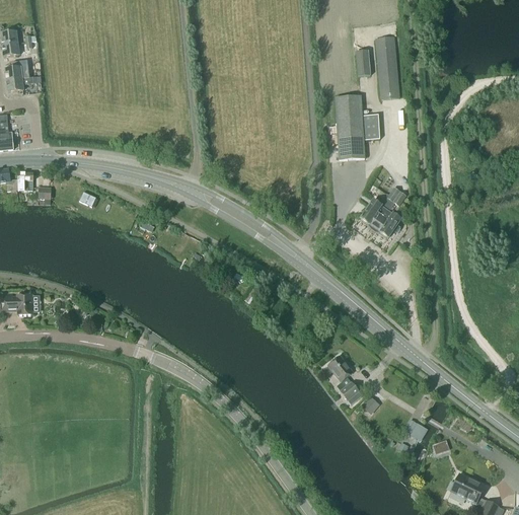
[(2,44),(17,42),(15,30),(0,32),(2,44)]
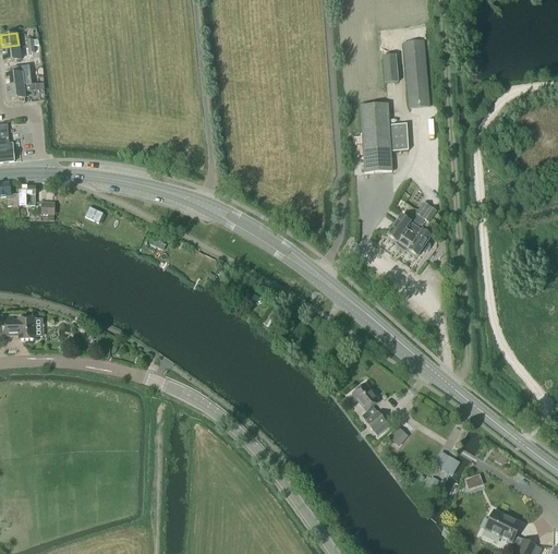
[(409,106),(429,104),(423,38),(402,40),(409,106)]
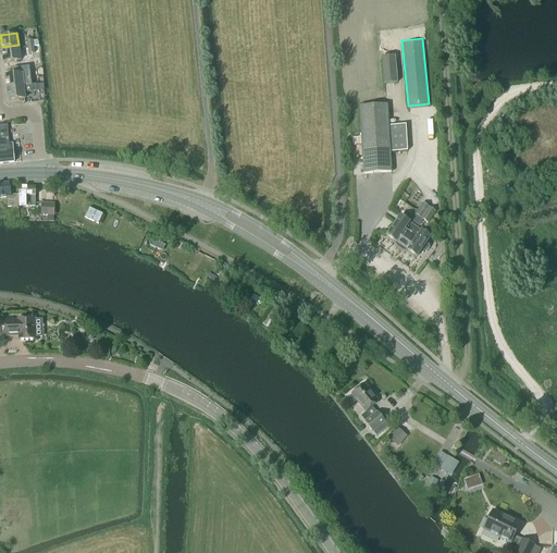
[(40,54),(39,41),(38,41),(38,42),(33,42),(34,44),(27,44),(28,50),(34,50),(35,54),(25,56),(26,64),(39,62),(40,62),(39,54),(40,54)]
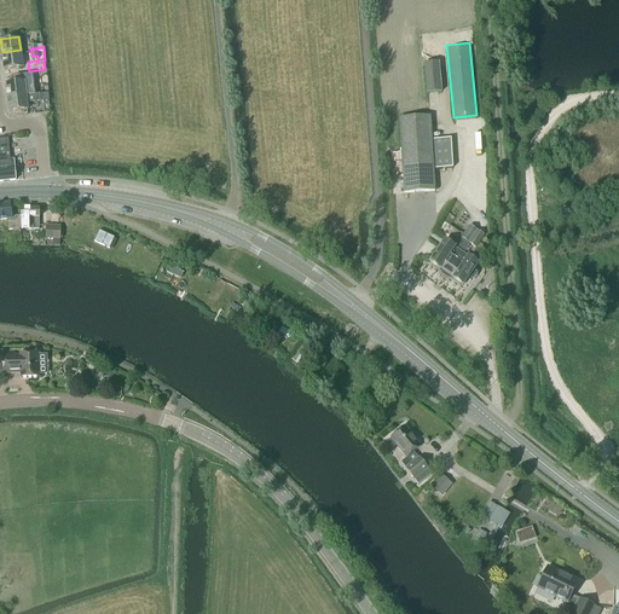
[(4,67),(22,64),(21,50),(3,52),(4,67)]
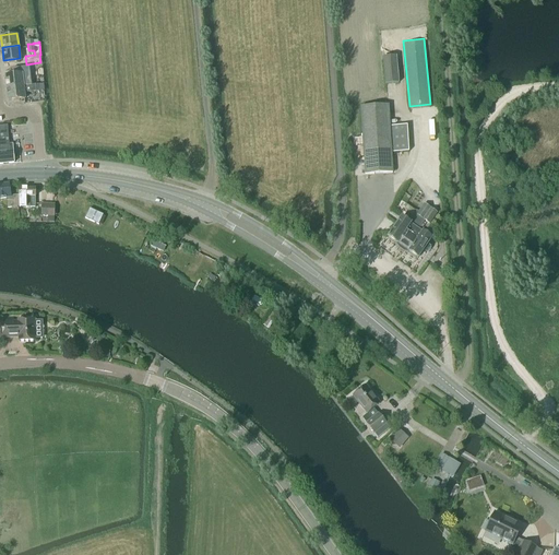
[(384,81),(399,80),(396,54),(382,54),(384,81)]
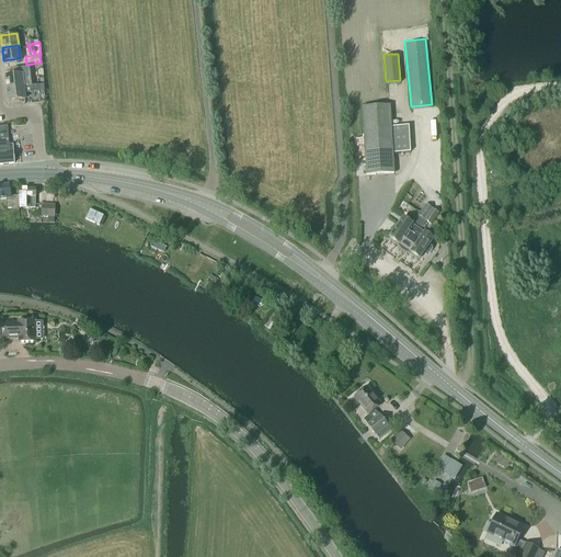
[(7,86),(24,83),(22,70),(4,72),(7,86)]
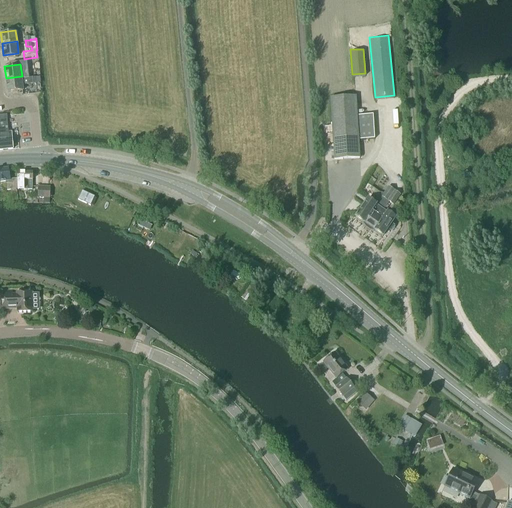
[(22,76),(6,78),(7,90),(23,88),(22,82),(30,81),(29,75),(22,76)]
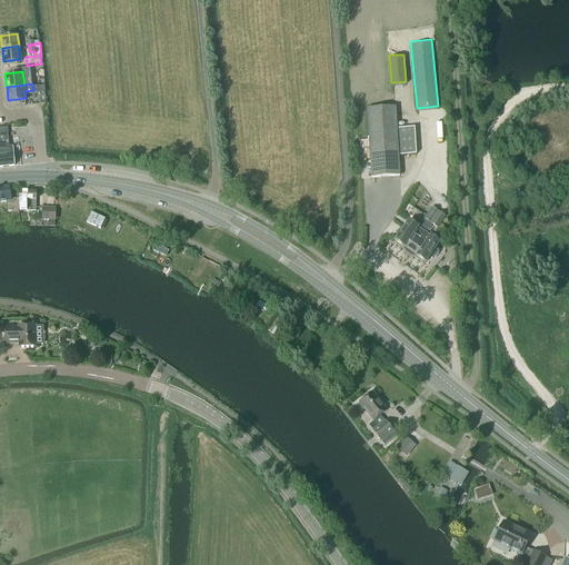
[(370,175),(399,172),(395,103),(366,105),(370,175)]
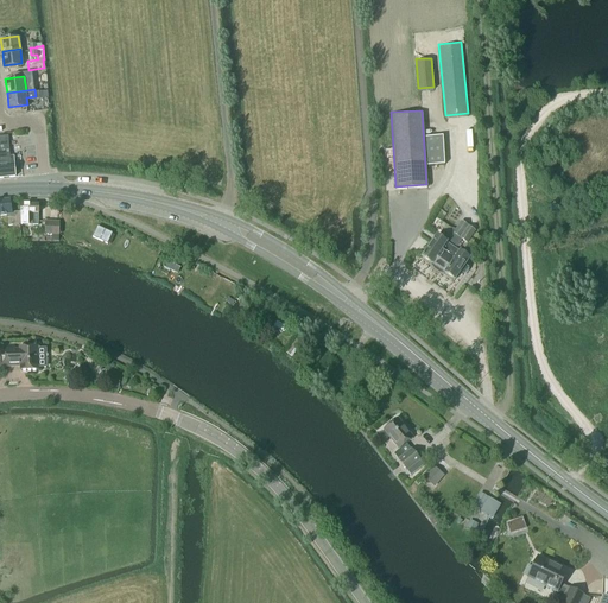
[(428,160),(442,160),(441,132),(426,133),(428,160)]
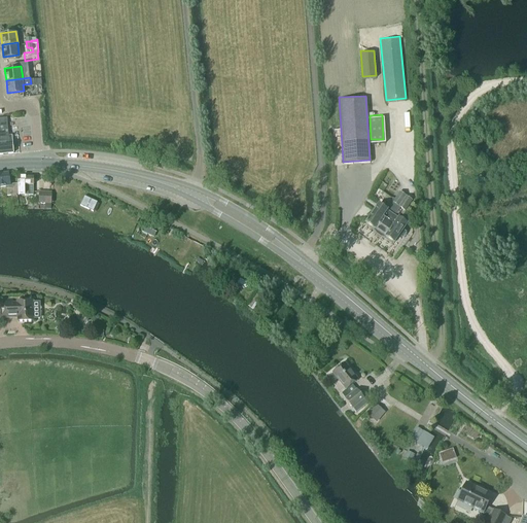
[(8,133),(6,115),(0,115),(0,151),(13,150),(11,133),(8,133)]
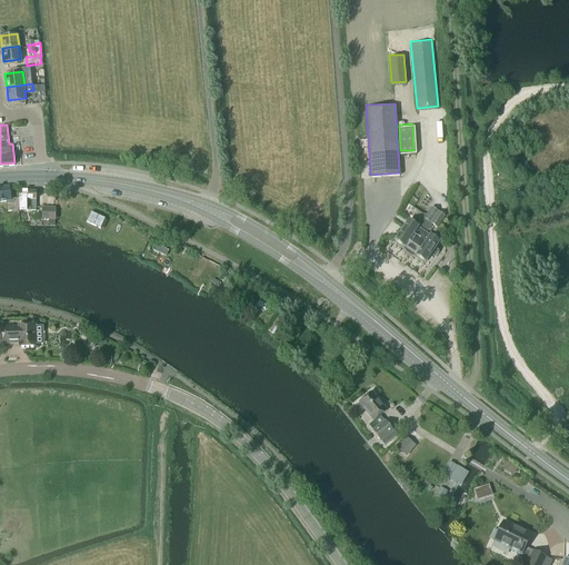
[(0,184),(0,199),(7,199),(8,209),(12,208),(12,215),(19,215),(18,207),(19,207),(19,195),(10,196),(10,195),(13,194),(12,187),(9,186),(9,184),(3,184),(2,184),(1,185),(0,184)]
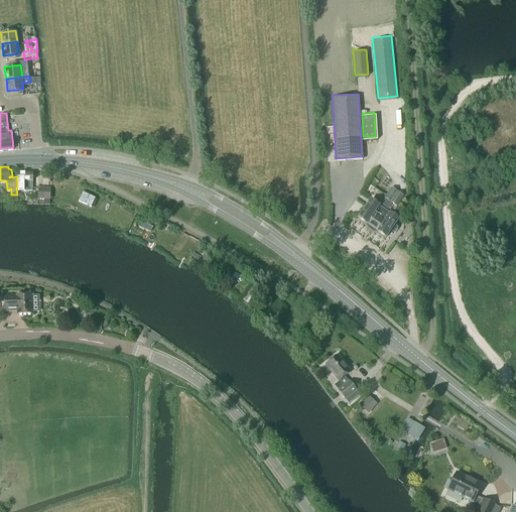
[(32,188),(32,178),(33,178),(33,170),(17,171),(17,174),(17,187),(24,187),(24,188),(32,188)]
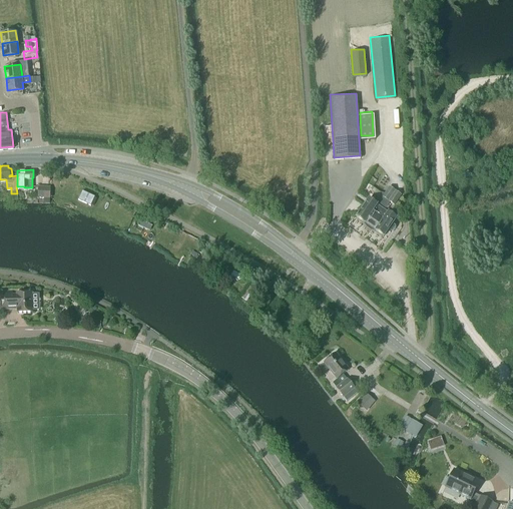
[(394,202),(401,192),(389,183),(381,194),(394,202)]
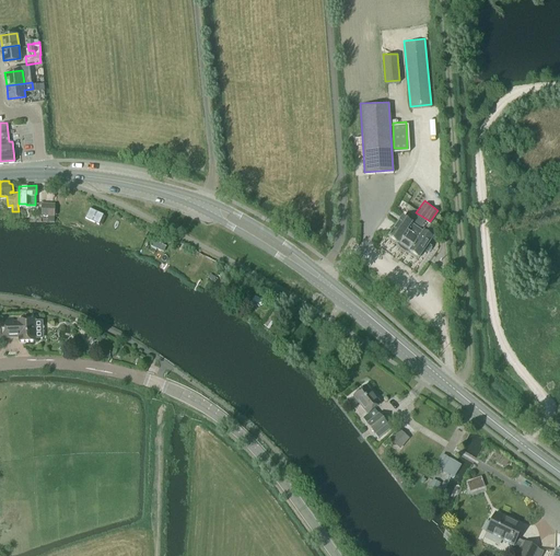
[(54,213),(55,201),(42,201),(42,212),(54,213)]
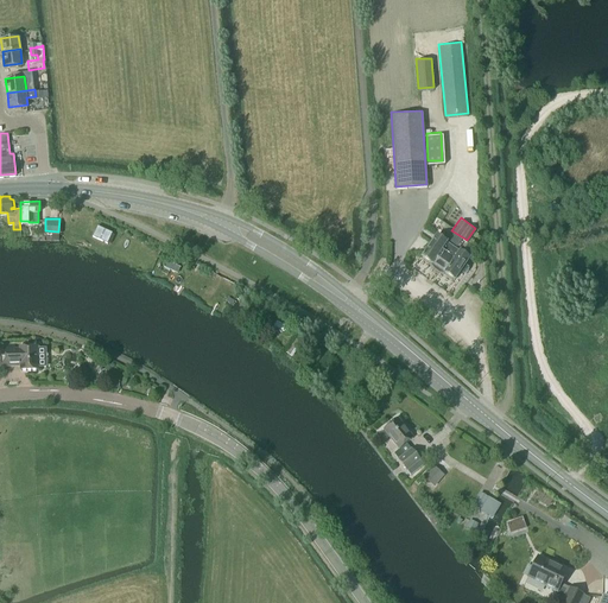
[(454,277),(469,255),(436,233),(422,254),(430,260),(434,265),(439,270),(444,271),(454,277)]
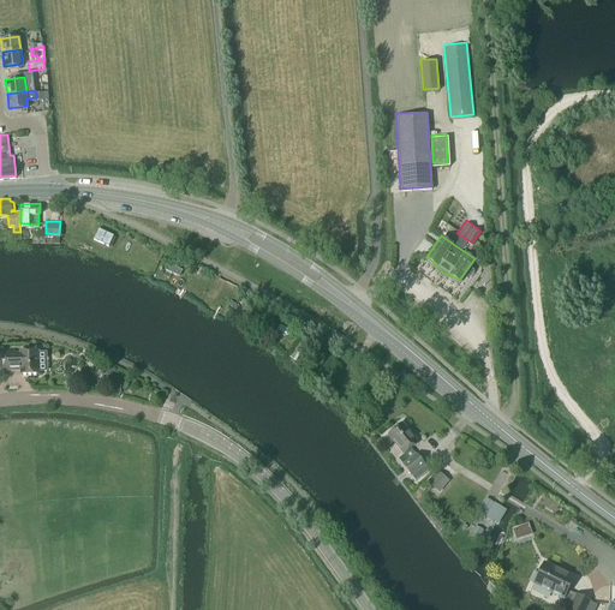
[(15,350),(15,346),(5,347),(6,356),(0,356),(0,366),(21,366),(21,371),(39,370),(37,348),(21,348),(21,350),(15,350)]
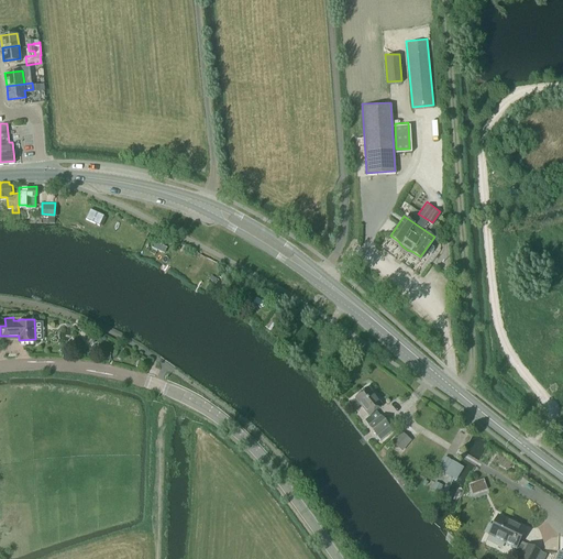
[(376,408),(382,403),(367,385),(353,397),(353,399),(355,403),(359,404),(360,402),(370,413),(364,417),(381,438),(392,428),(376,408)]
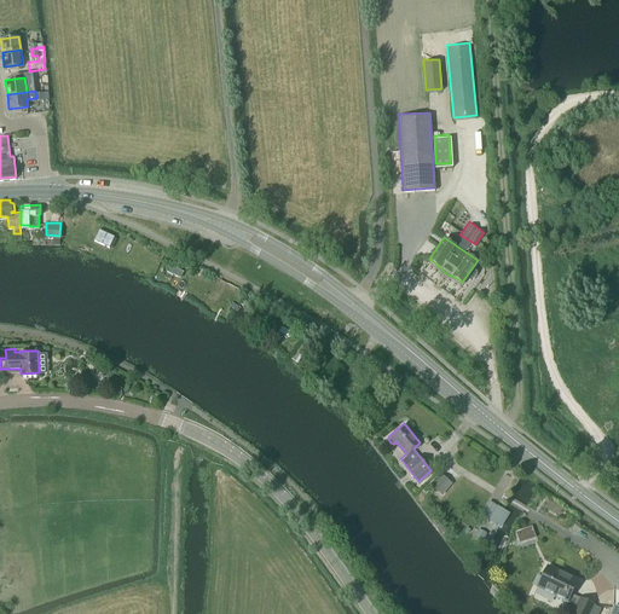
[(441,491),(451,480),(441,473),(432,484),(441,491)]
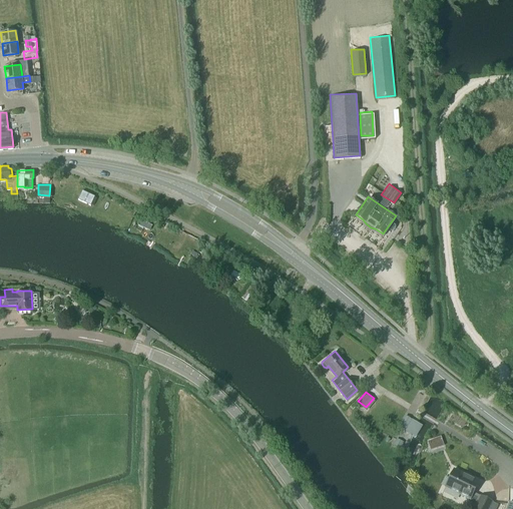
[(412,416),(411,417),(405,413),(399,424),(405,427),(404,428),(412,432),(417,419),(412,416)]
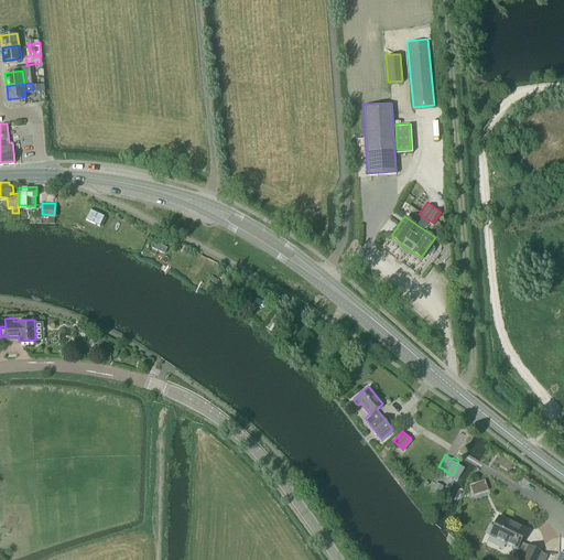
[(440,491),(443,484),(435,480),(432,486),(440,491)]
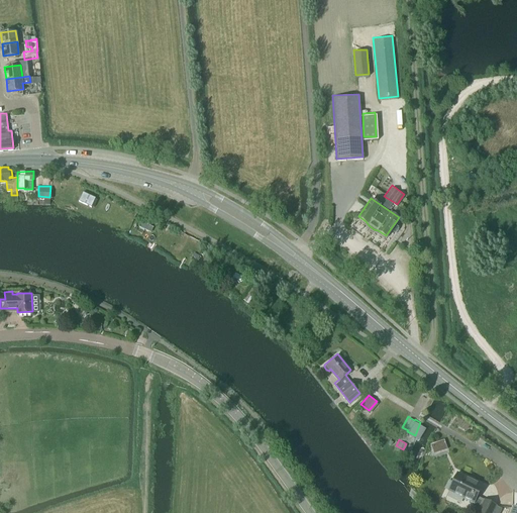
[(477,494),(483,483),(456,471),(448,488),(474,501),(472,504),(479,507),(476,512),(490,512),(495,503),(477,494)]
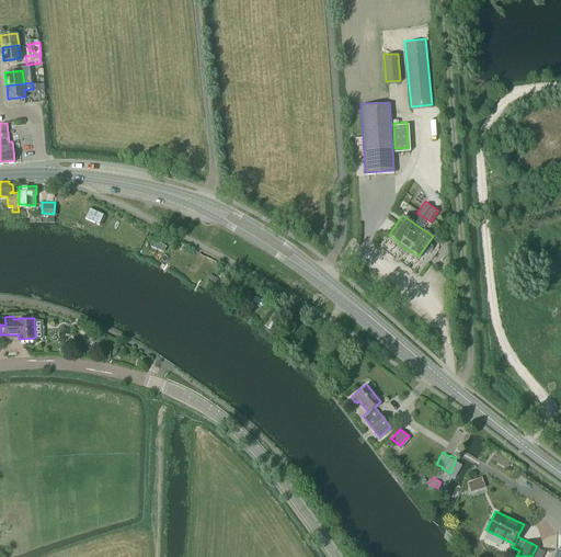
All buildings are outlined.
